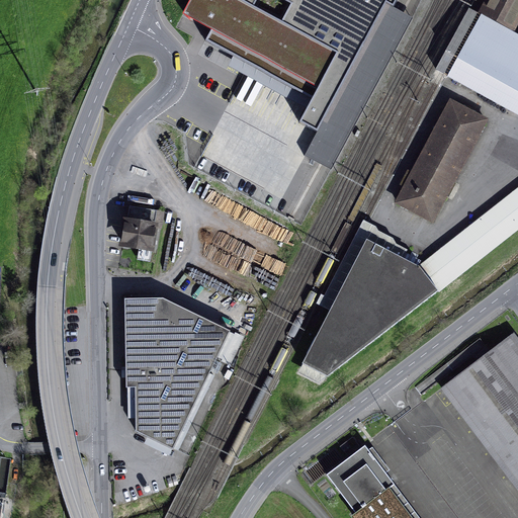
[(317,133),(318,134),(386,5),(394,9),(394,8),(398,0),(190,0),(186,10),(214,25),(205,42),(313,100),(299,123),(317,133)]
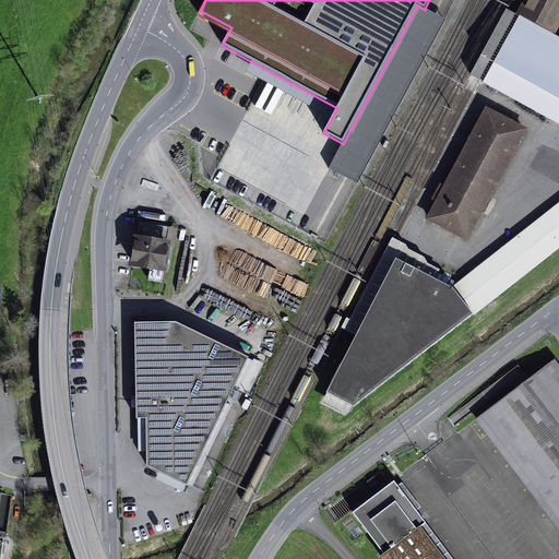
[(558,0),(523,0),(518,13),(556,35),(558,27),(558,0)]
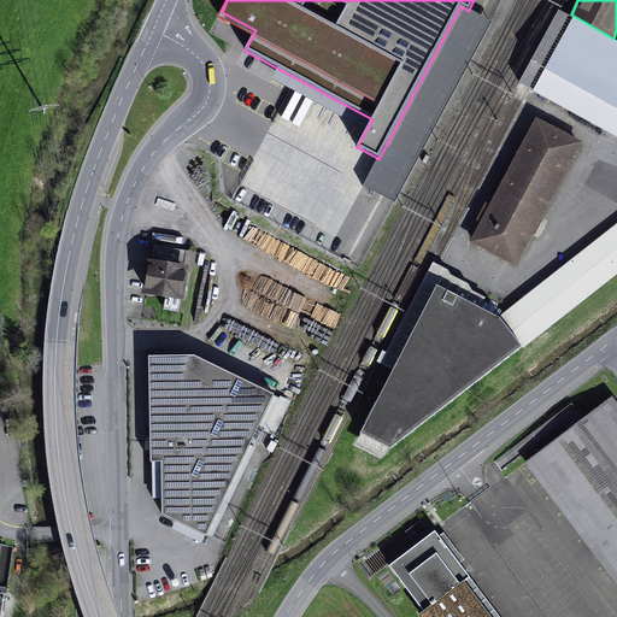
[(378,159),(377,158),(363,186),(382,197),(394,203),(492,22),(479,16),(469,10),(469,11),(460,6),(378,159)]
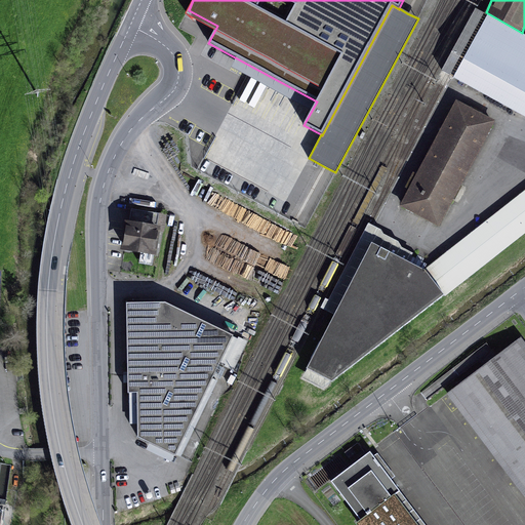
[(524,36),(485,14),(480,11),(476,9),(441,73),(447,76),(524,117),(524,36)]
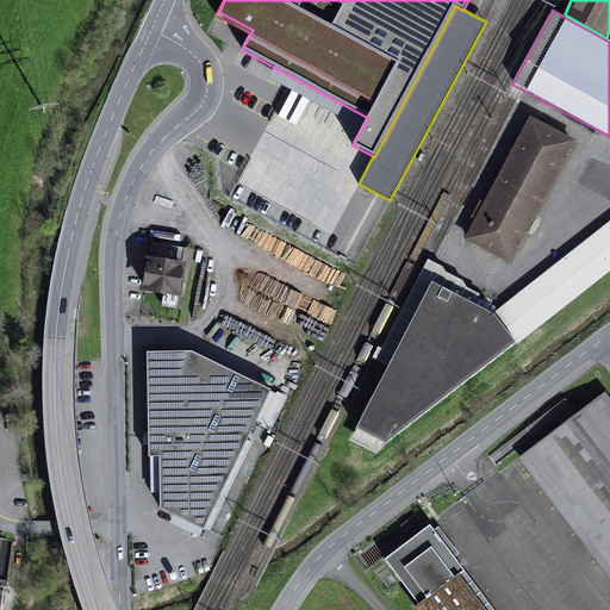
[(465,240),(510,265),(576,142),(530,117),(465,240)]
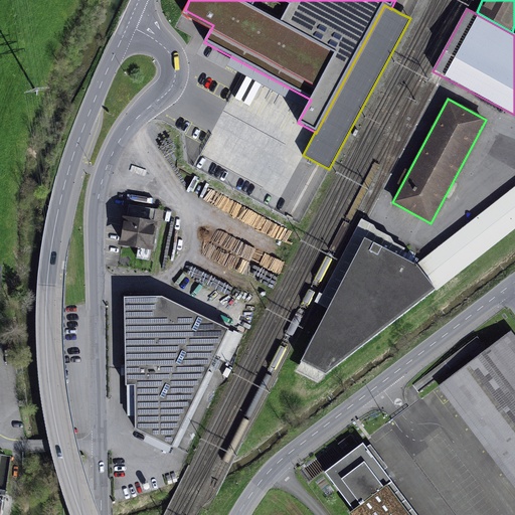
[(514,165),(514,144),(506,161),(514,165)]
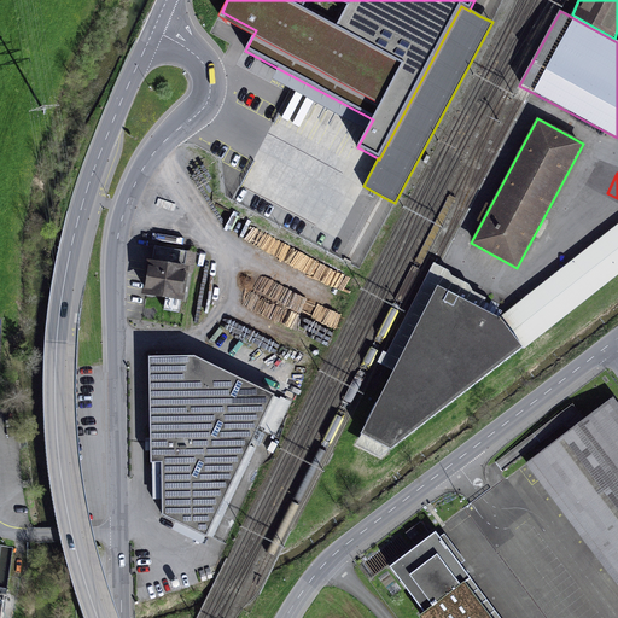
[(617,225),(499,319),(523,349),(524,350),(617,275),(617,225)]
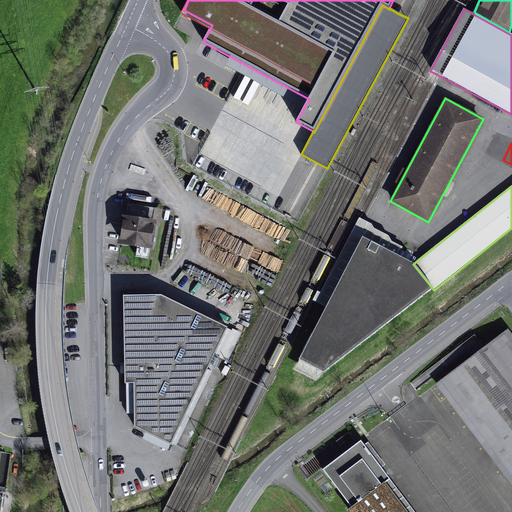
[(162,210),(128,204),(122,242),(149,246),(152,224),(159,225),(162,210)]
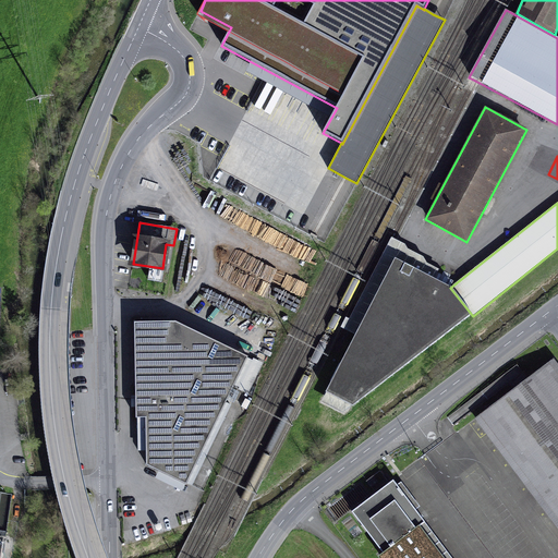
[(396,259),(434,279),(438,269),(426,263),(423,256),(407,249),(408,246),(392,239),(346,330),(356,336),(396,259)]
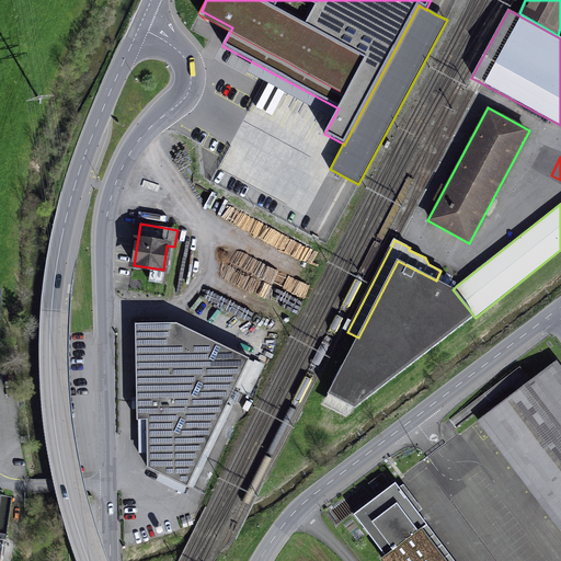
[(355,409),(474,317),(453,289),(445,285),(436,281),(398,261),(358,338),(328,396),(355,409)]
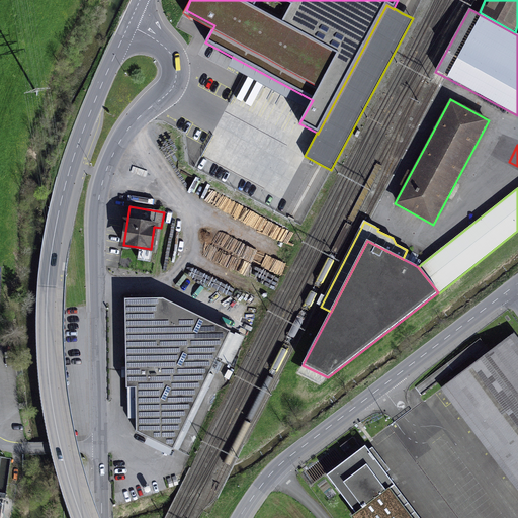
[(230,331),(163,298),(124,299),(125,387),(135,387),(136,432),(173,449),(230,331)]
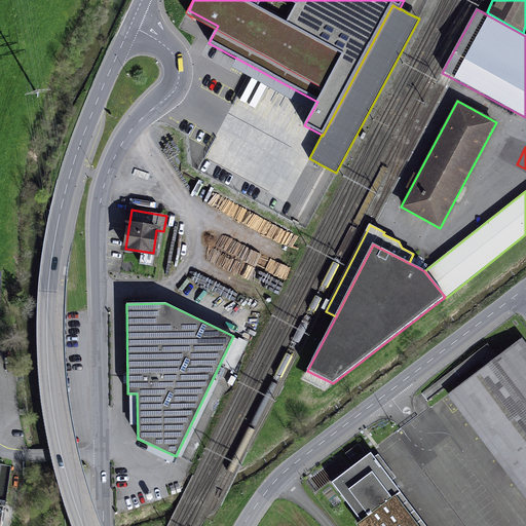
[(525,346),(522,342),(453,395),(525,490),(525,346)]
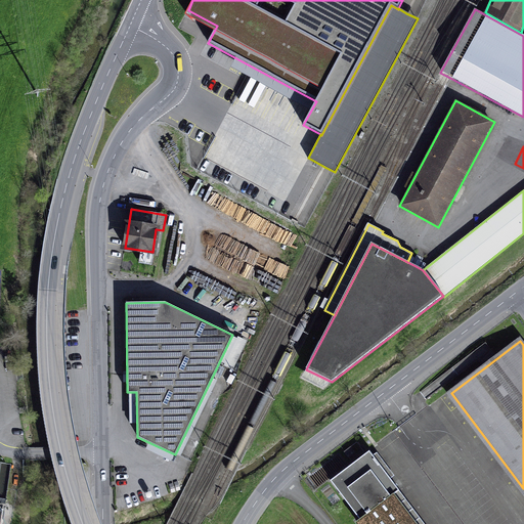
[(13,370),(11,355),(4,356),(6,372),(13,370)]
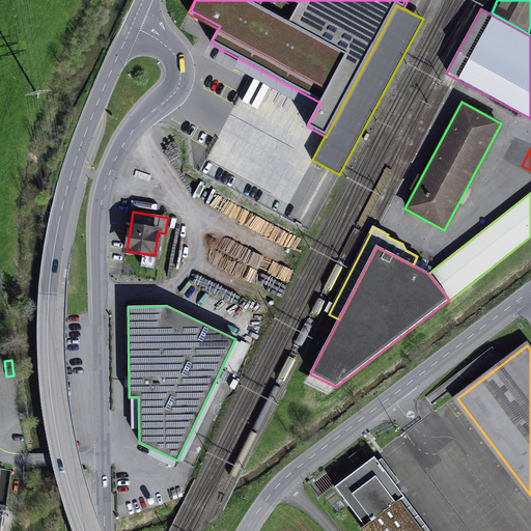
[(379,462),(374,457),(335,487),(365,527),(360,530),(422,530),(399,501),(404,497),(395,484),(399,482),(382,459),(379,462)]
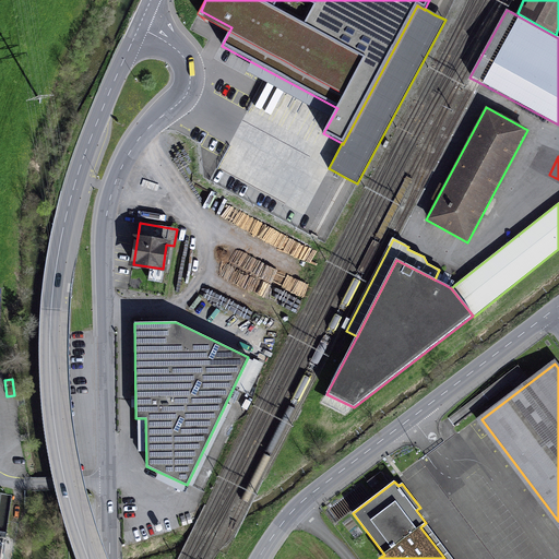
[(452,558),(426,523),(420,527),(444,558),(452,558)]
